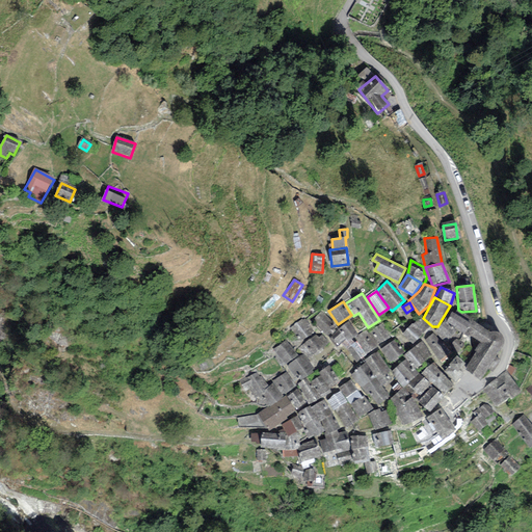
[(458,310),(456,309),(454,313),(452,312),(446,322),(457,329),(463,334),(473,320),(473,319),(461,312),(458,310)]
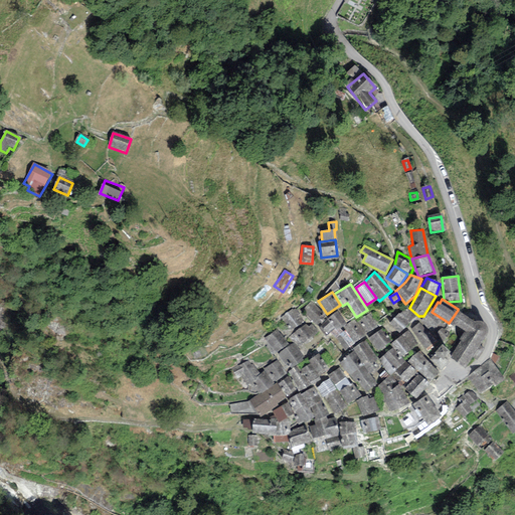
[(326,317),(311,302),(302,311),(318,325),(326,317)]
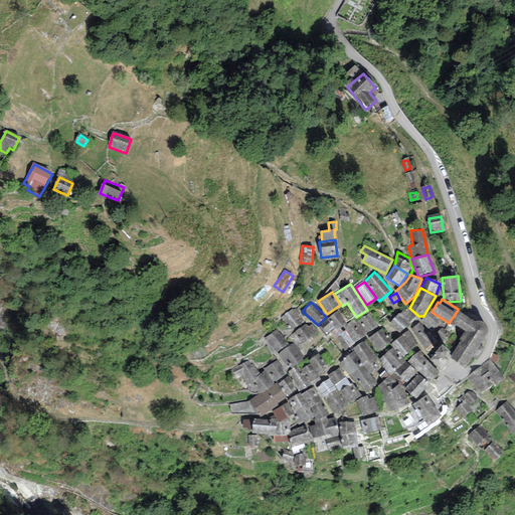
[(296,308),(281,317),(286,325),(288,323),(292,329),(304,322),(296,308)]
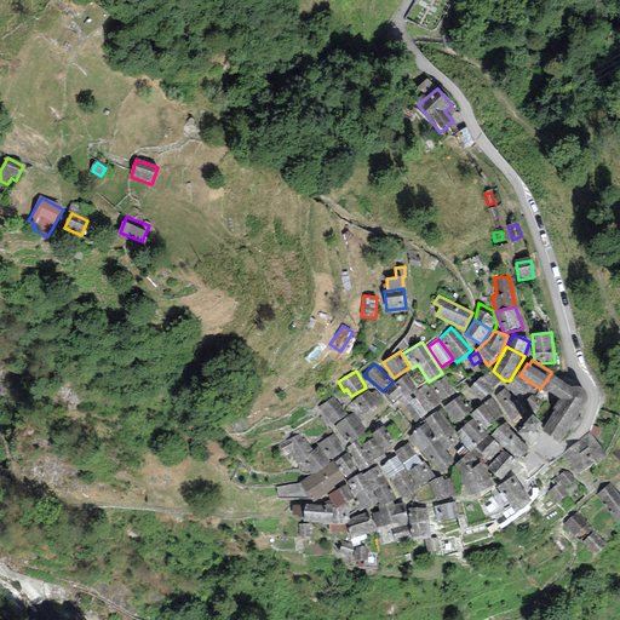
[(501,383),(491,371),(482,378),(481,377),(469,388),(481,402),(501,383)]
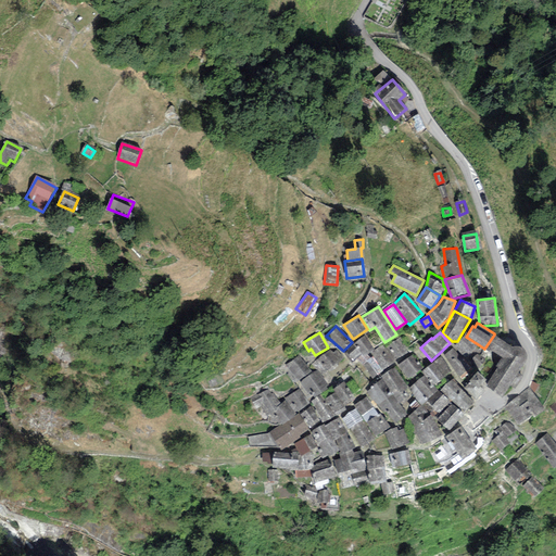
[(508,344),(494,335),(484,349),(491,352),(492,351),(500,355),(502,358),(510,345),(508,344)]
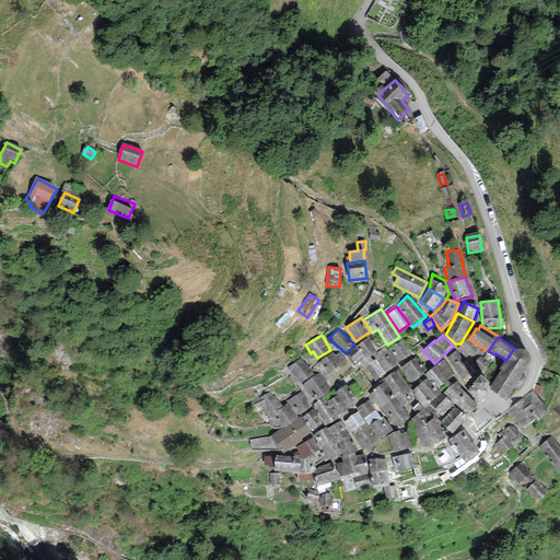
[(376,351),(366,338),(357,347),(347,354),(354,364),(363,358),(365,361),(376,351)]
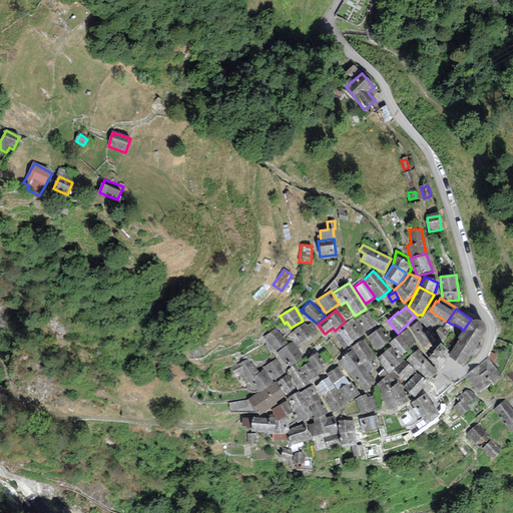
[(433,328),(441,318),(430,311),(429,310),(419,320),(430,332),(433,328)]
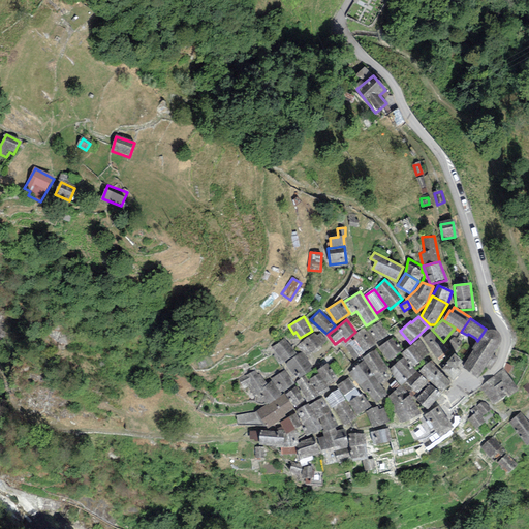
[(381,322),(368,332),(376,344),(391,335),(381,322)]
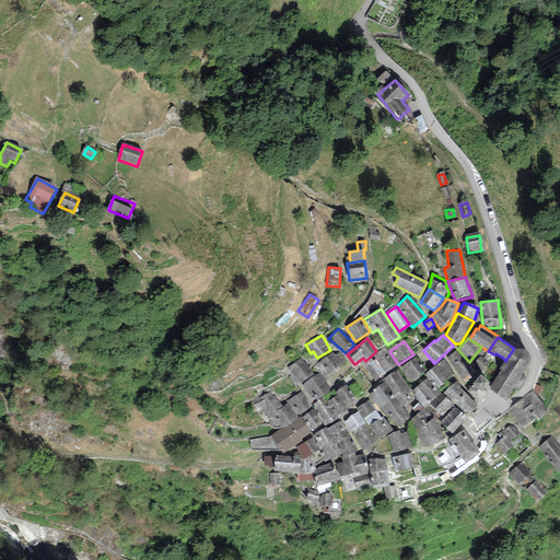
[(375,382),(398,364),(389,351),(386,347),(374,356),(376,359),(365,366),(375,382)]
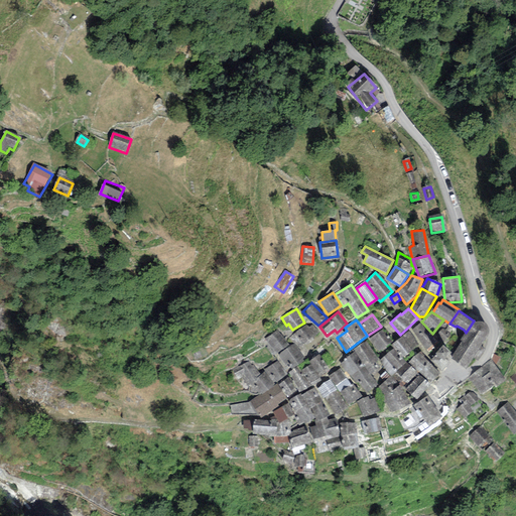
[(480,321),(476,323),(474,320),(466,333),(460,341),(462,342),(450,358),(466,369),(473,359),(478,361),(486,349),(480,346),(484,340),(486,338),(489,333),(488,330),(487,327),(485,324),(483,323),(480,321)]
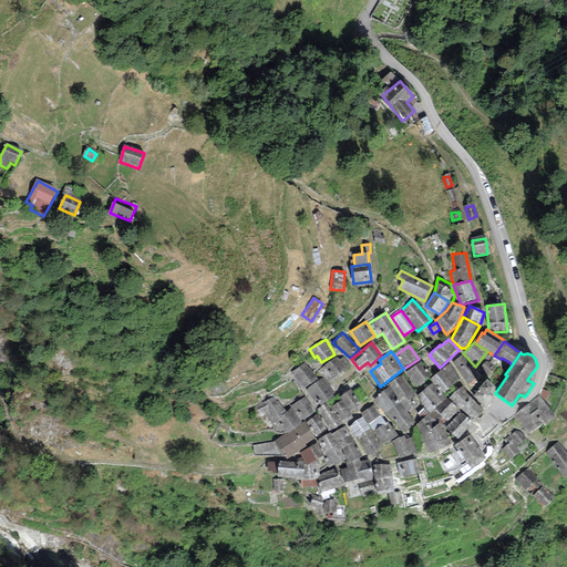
[(480,377),(461,356),(453,362),(470,384),(480,377)]
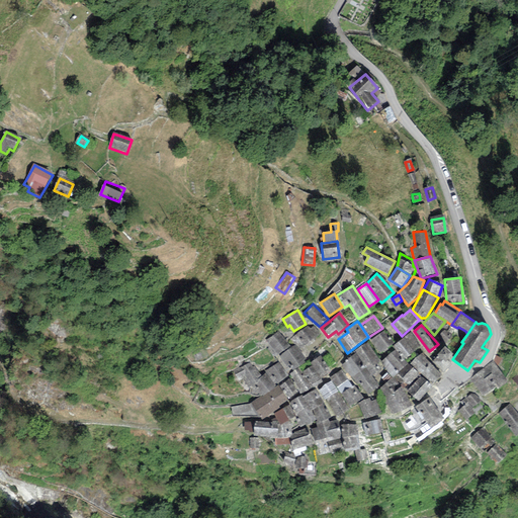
[(308,326),(290,338),(295,345),(299,350),(316,342),(314,339),(320,335),(313,326),(310,329),(308,326)]
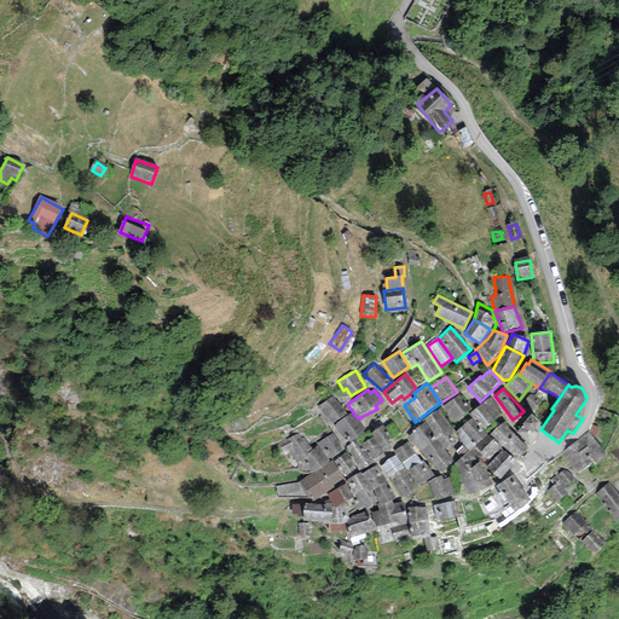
[(541,403),(531,393),(522,403),(532,412),(541,403)]
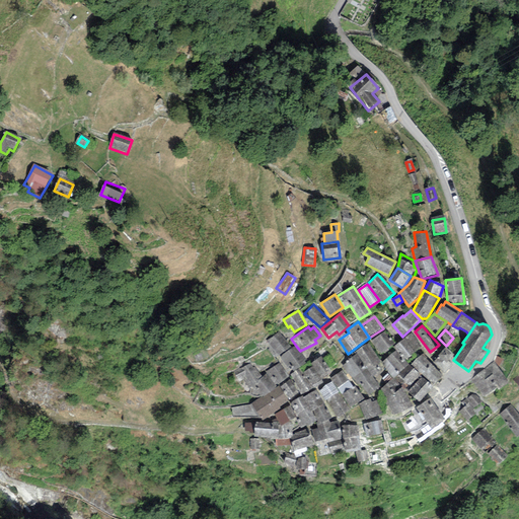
[(279,331),(267,341),(280,357),(291,348),(279,331)]
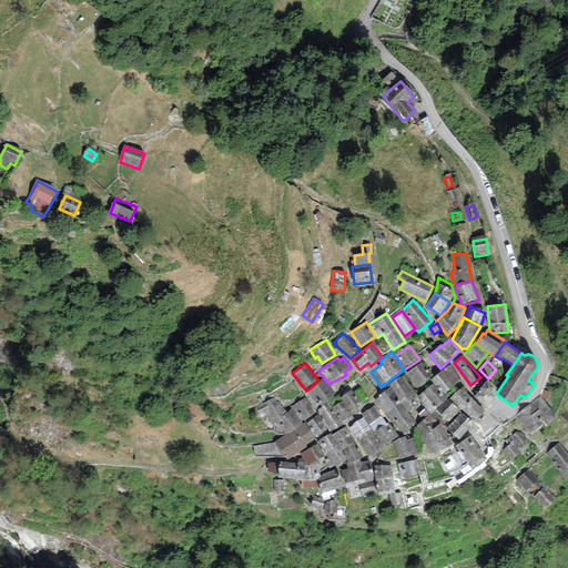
[(430,376),(421,363),(406,374),(416,387),(430,376)]
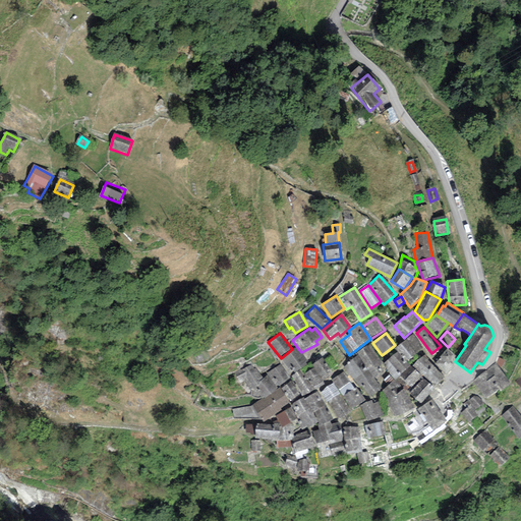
[(413,334),(395,348),(397,352),(407,363),(413,357),(412,355),(422,348),(413,334)]
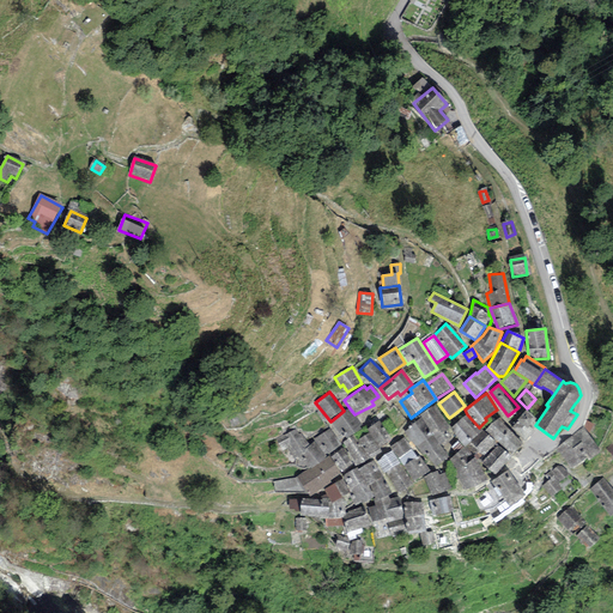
[(450,428),(435,406),(420,417),(441,445),(454,436),(448,429),(450,428)]
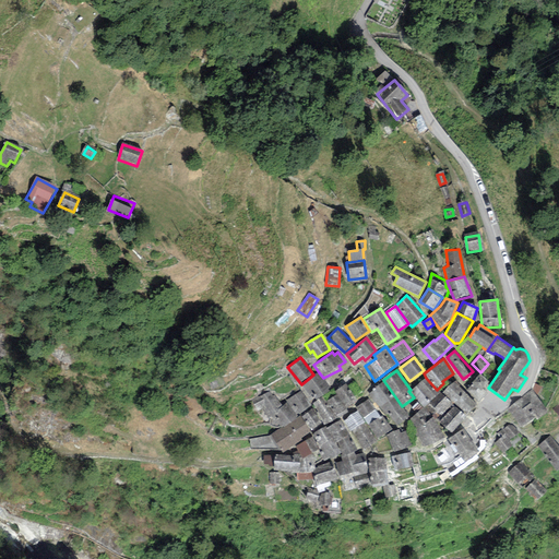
[(319,372),(313,375),(301,384),(310,395),(312,394),(316,400),(331,390),(323,378),(319,372)]
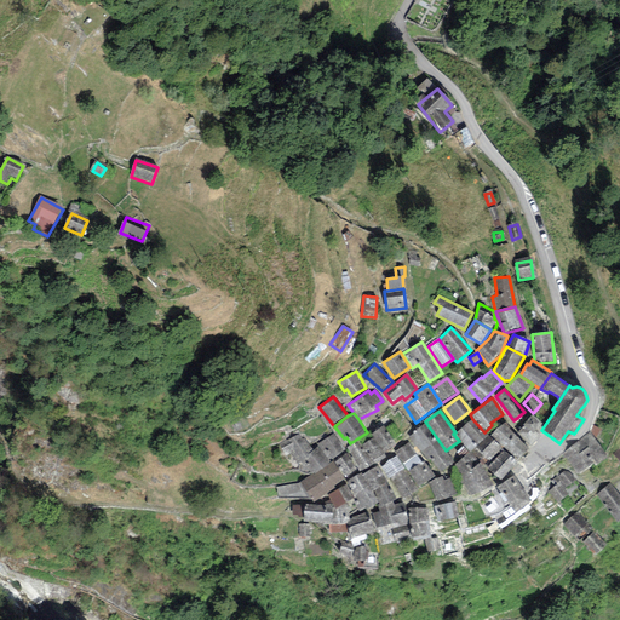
[(541,424),(532,414),(523,425),(524,425),(533,434),(535,431),(537,432),(541,428),(539,426),(541,424)]
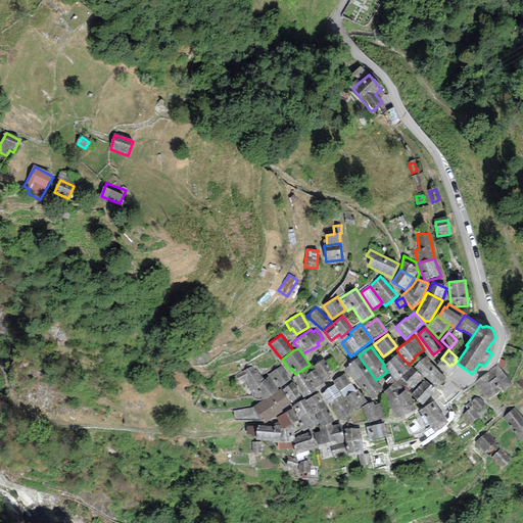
[(409,365),(398,353),(384,366),(396,380),(400,378),(412,368),(409,365)]
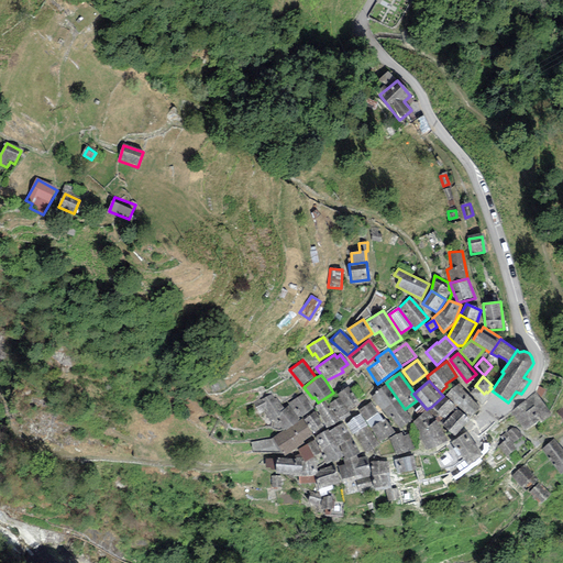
[(481,408),(471,397),(459,384),(445,395),(471,420),(479,409),(481,408)]
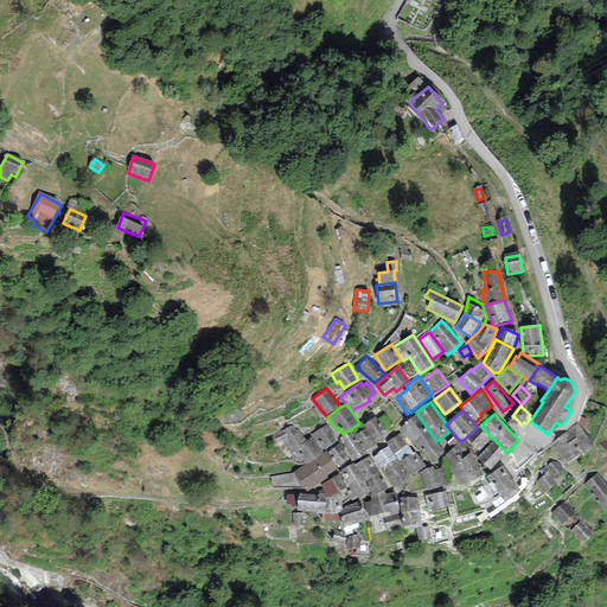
[(401,427),(413,442),(427,430),(416,415),(401,427)]
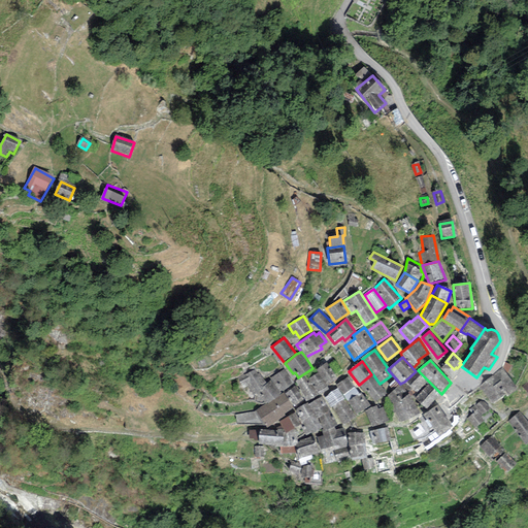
[(327,362),(317,369),(319,372),(327,386),(337,378),(327,362)]
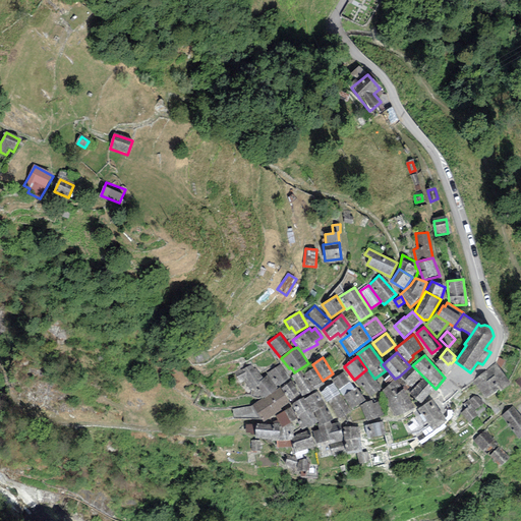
[(448,364),(441,357),(435,364),(446,375),(454,366),(451,363),(450,362),(448,364)]
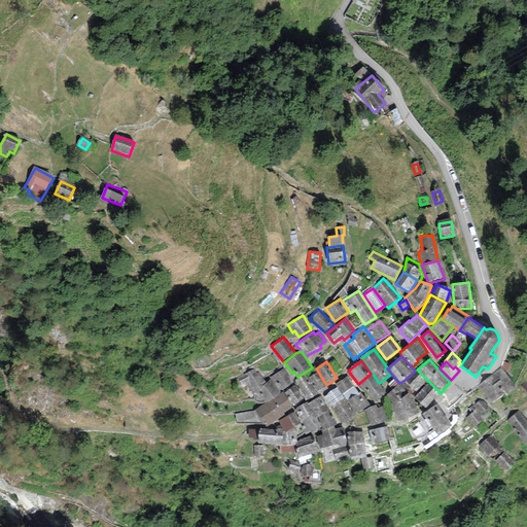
[(517,389),(501,367),(478,386),(492,403),(504,394),(505,396),(517,389)]
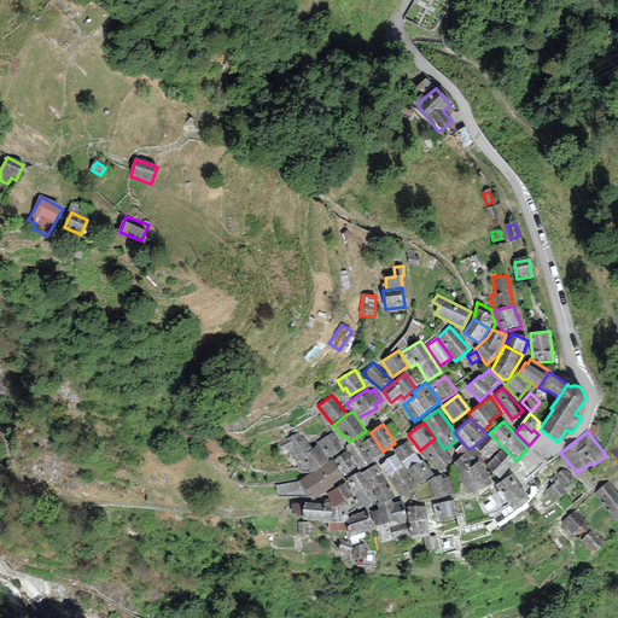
[(333,432),(316,443),(318,445),(327,459),(343,448),(333,432)]
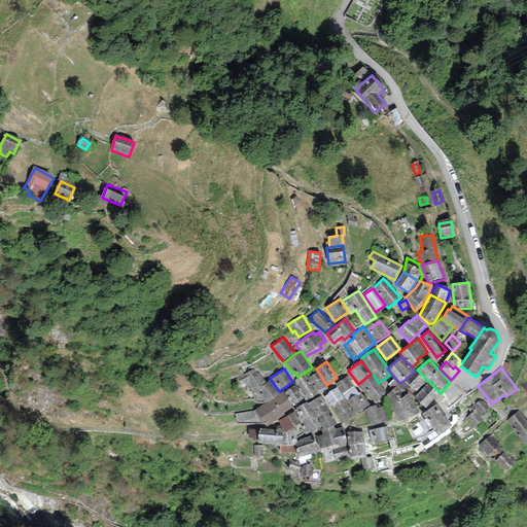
[(257,394),(267,385),(266,384),(258,373),(256,374),(253,370),(237,378),(242,389),(247,387),(253,397),(254,396),(257,394)]
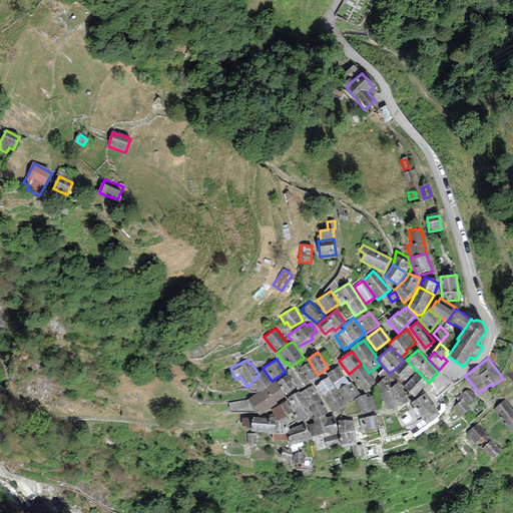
[(415,371),(404,361),(393,371),(405,382),(415,371)]
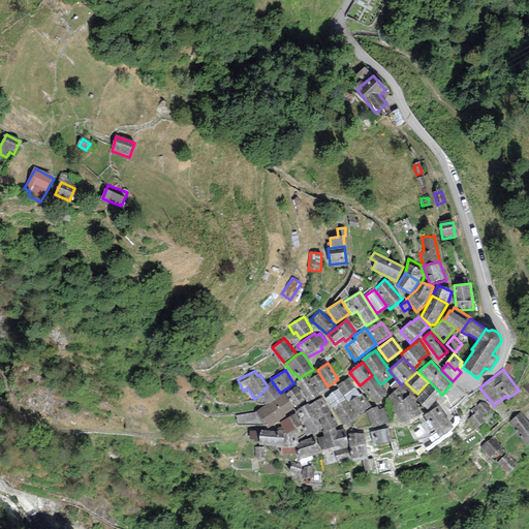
[(319,373),(309,379),(319,396),(320,397),(330,391),(328,386),(319,373)]
